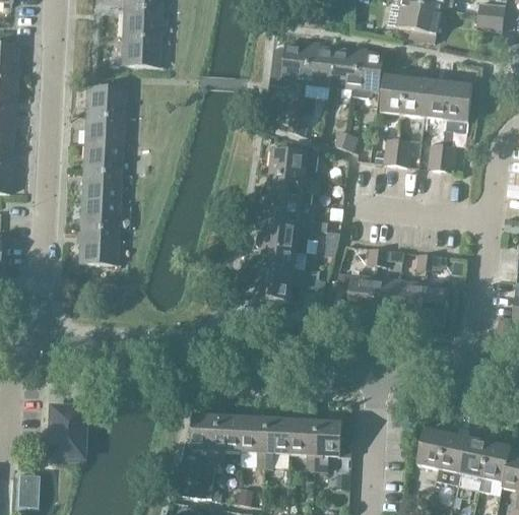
[(124,0),(124,7),(159,9),(159,0),(124,0)]
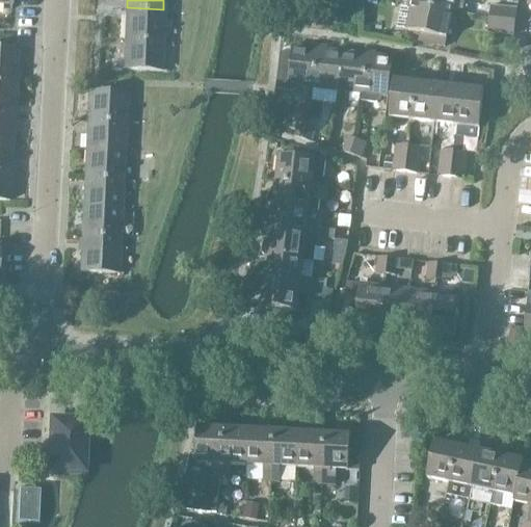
[(460,0),(455,0),(434,0),(433,10),(412,4),(412,5),(407,4),(401,2),(397,24),(421,29),(419,36),(445,43),(451,14),(457,16),(460,0)]
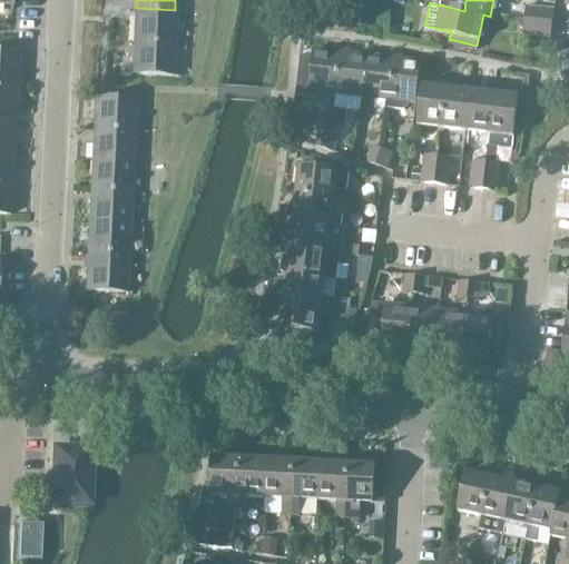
[(437,5),(441,6),(441,5),(464,11),(466,0),(488,0),(493,0),(438,0),(437,5)]
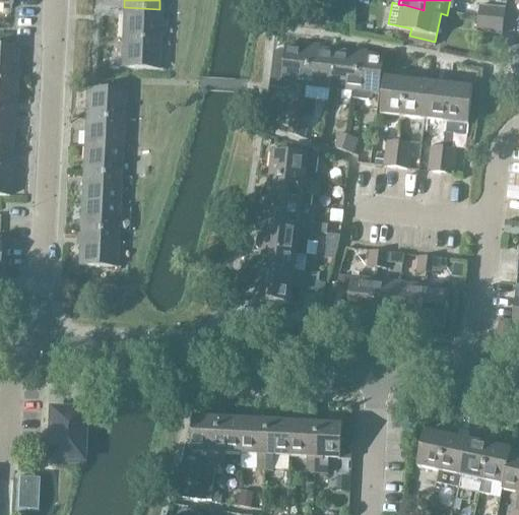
[(504,17),(505,6),(505,5),(480,2),(479,15),(504,17)]
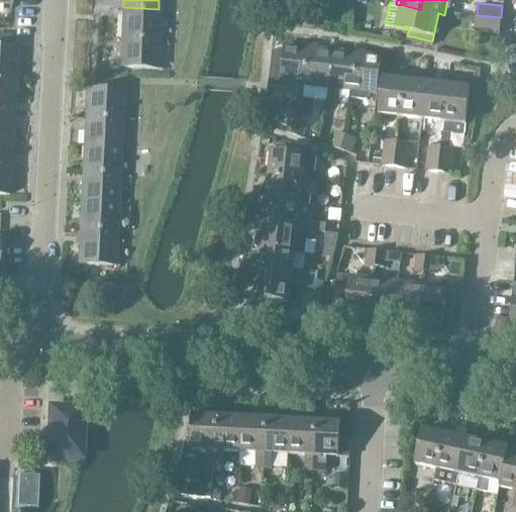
[(123,7),(122,35),(158,36),(159,9),(123,7)]
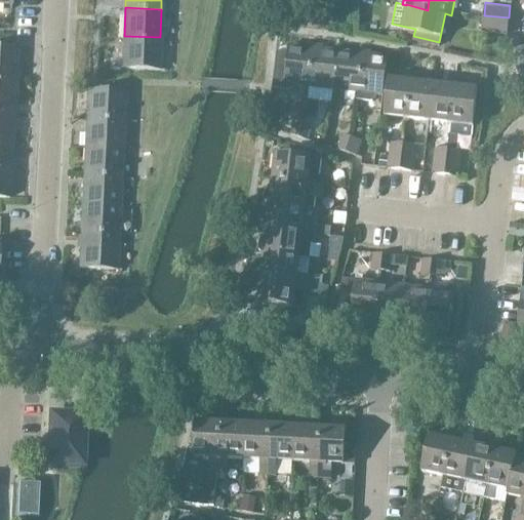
[(507,31),(509,17),(484,15),(482,28),(507,31)]
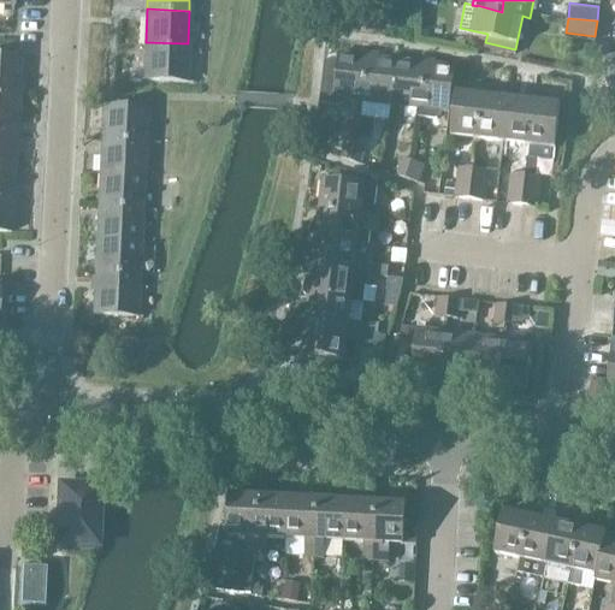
[(188,43),(146,42),(143,75),(185,77),(188,43)]
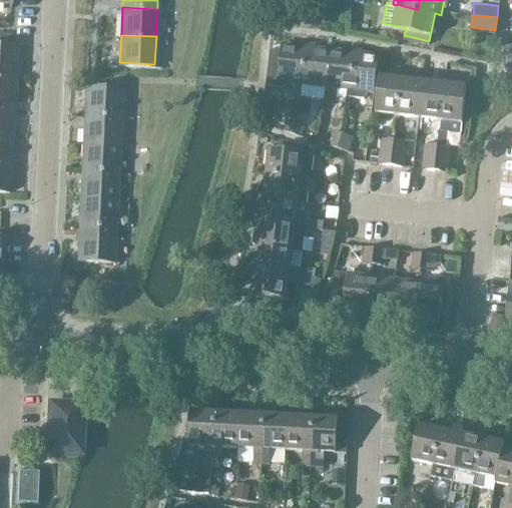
[(286,79),(301,81),(306,44),(281,41),(281,46),(276,46),(273,47),(270,51),(266,83),(282,85),(286,82),(286,79)]
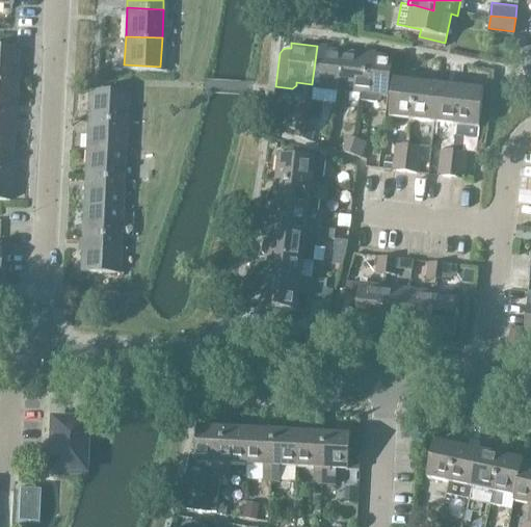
[(0,76),(15,77),(16,47),(0,46),(0,76)]
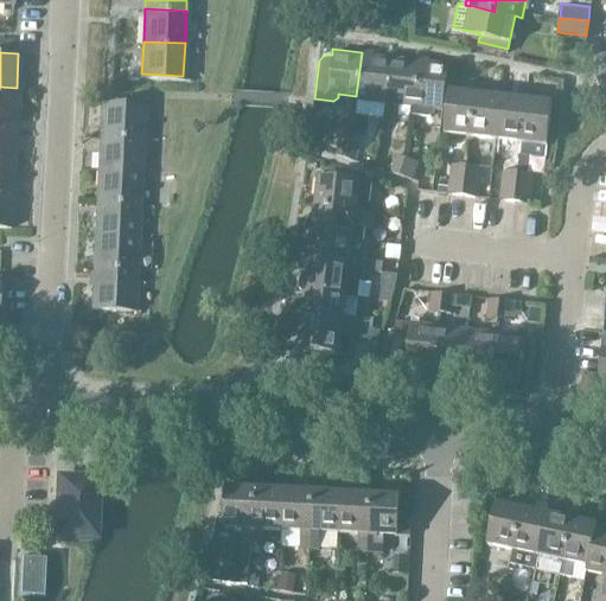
[(356,96),(384,100),(390,56),(362,52),(356,96)]
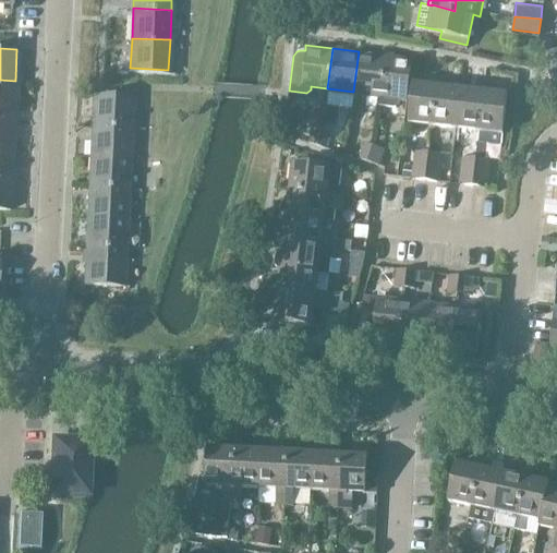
[(353,92),(380,94),(385,53),(359,51),(353,92)]
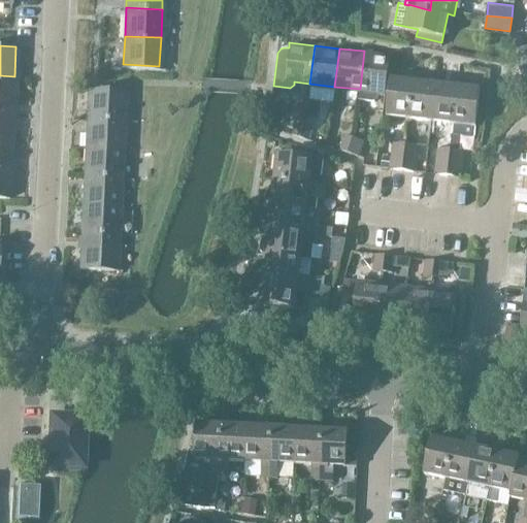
[(389,54),(364,51),(360,89),(359,97),(372,98),(375,95),(376,91),(385,92),(389,54)]
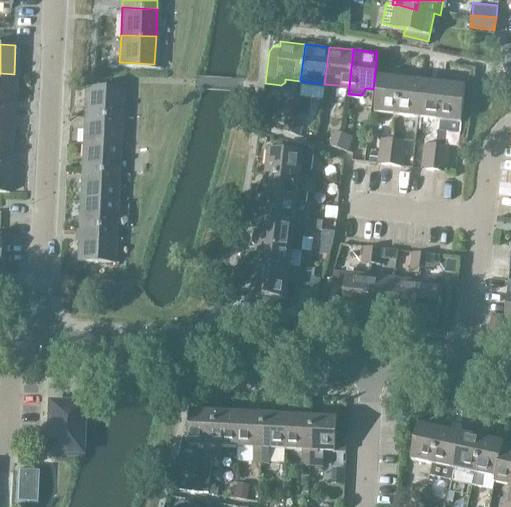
[(375,108),(397,111),(402,66),(394,65),(393,75),(379,74),(375,108)]
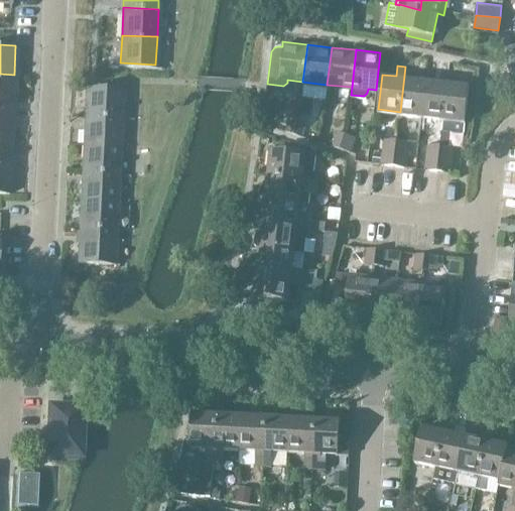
[(400,112),(421,114),(425,79),(412,78),(413,68),(405,67),(400,112)]
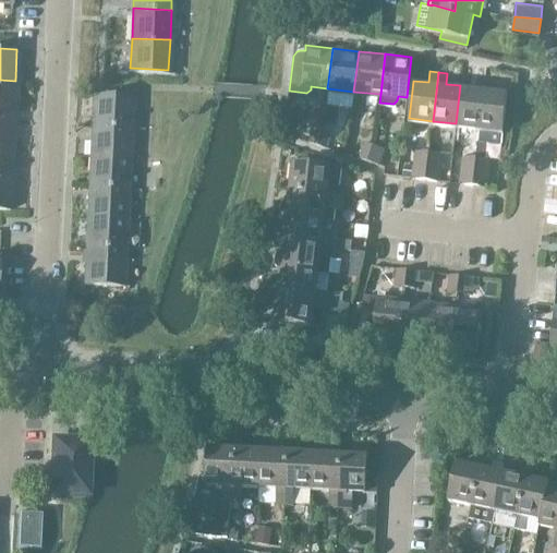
[(484,77),(475,77),(474,87),(460,85),(456,123),(479,127),(484,77)]
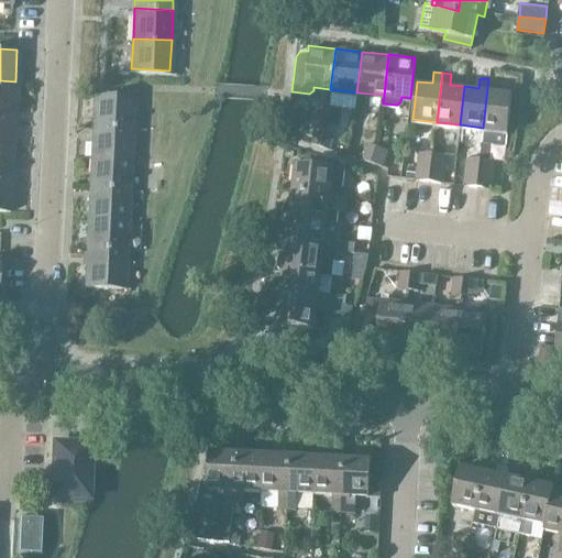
[(488,78),(483,128),(482,139),(507,141),(513,91),(496,89),(497,79),(488,78)]
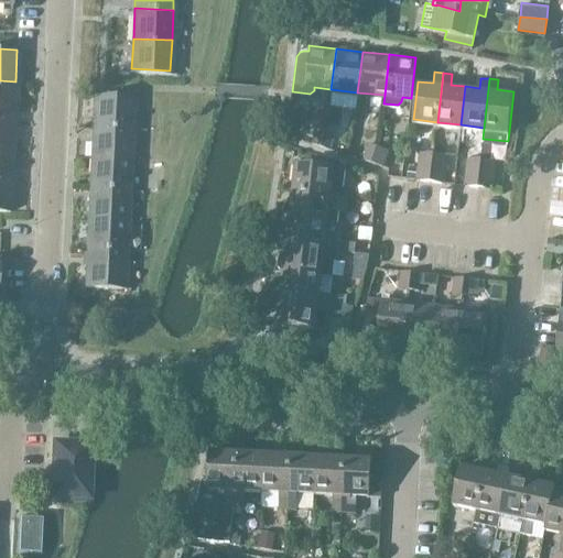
[(0,112),(14,113),(15,81),(0,80),(0,112)]
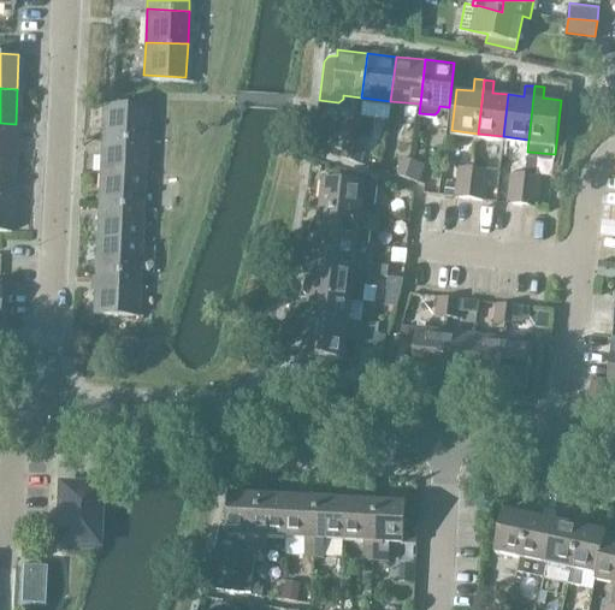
[(104,102),(102,137),(145,138),(146,105),(104,102)]
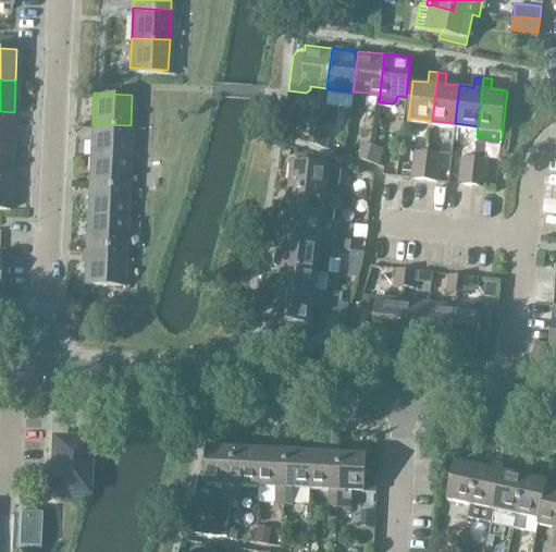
[(0,143),(12,144),(14,112),(0,111),(0,143)]
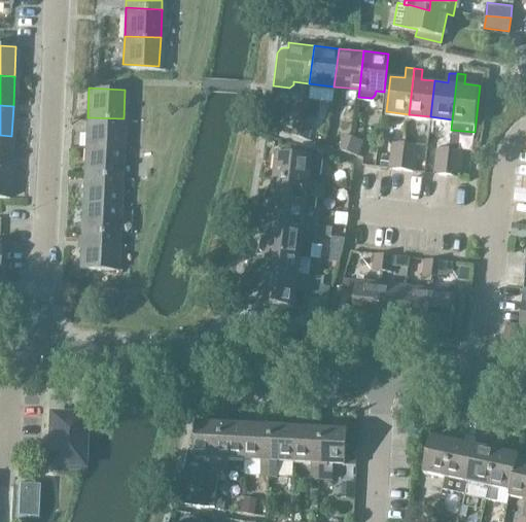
[(290,131),(300,134),(305,118),(295,115),(290,131)]
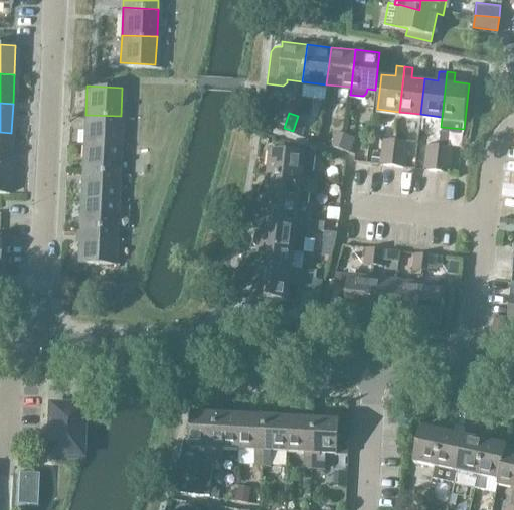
[(86,115),(83,143),(119,145),(121,116),(86,115)]
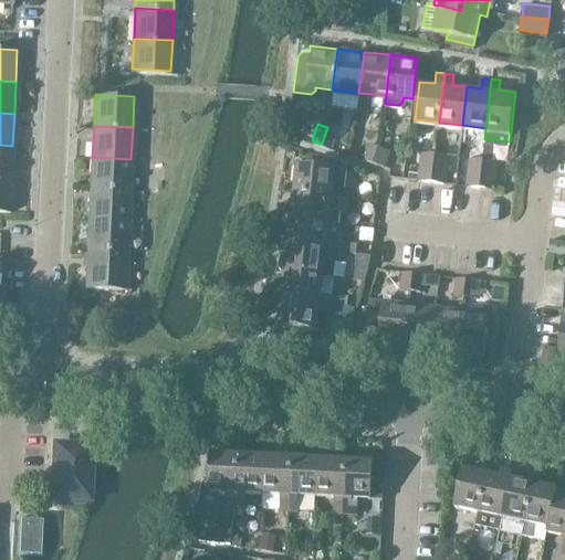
[(336,130),(327,127),(322,144),(331,147),(336,130)]
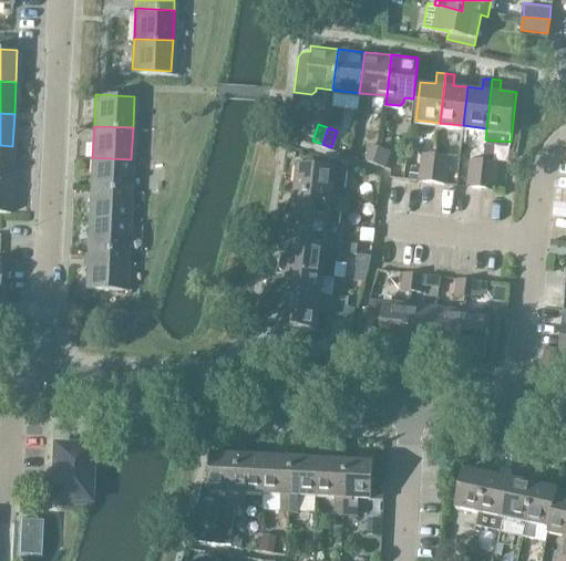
[(366,157),(374,159),(379,144),(371,141),(366,157)]
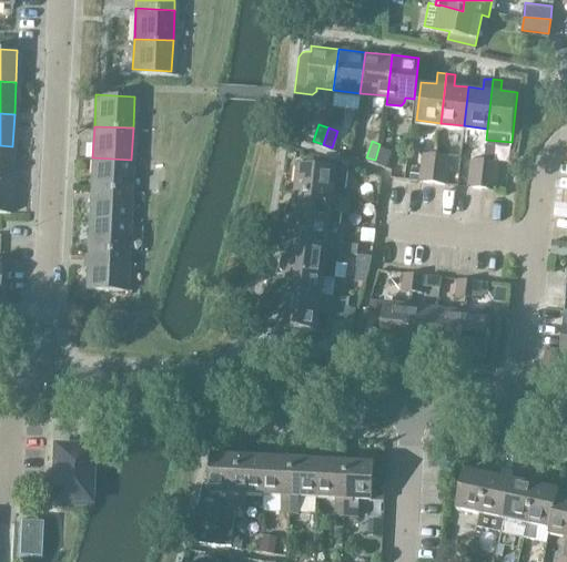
[(390,146),(380,144),(375,160),(384,163),(390,146)]
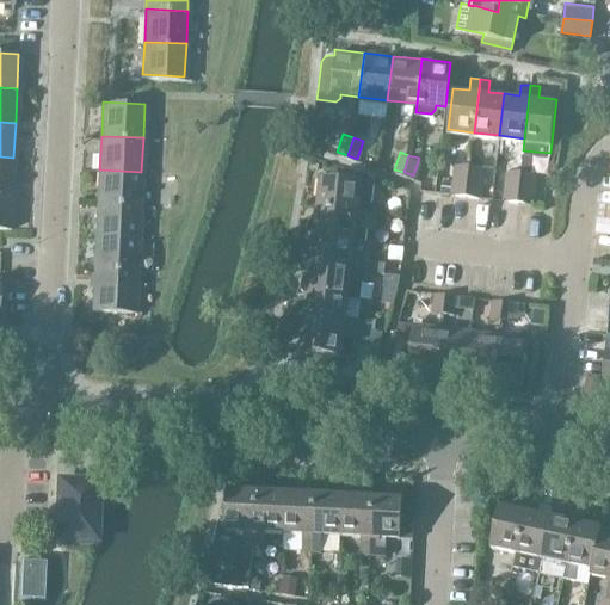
[(0,191),(12,192),(13,158),(0,156),(0,191)]
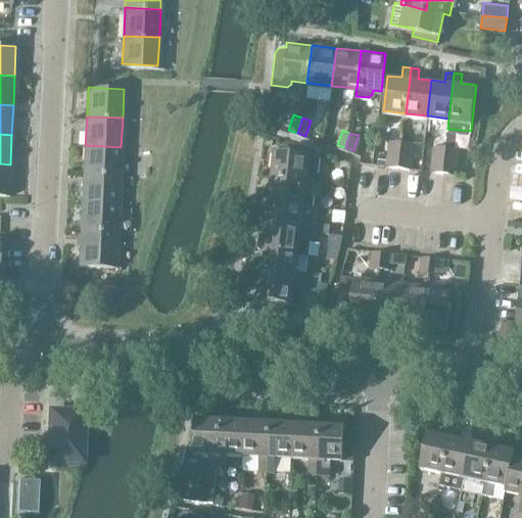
[(387,163),(400,165),(402,139),(390,138),(387,163)]
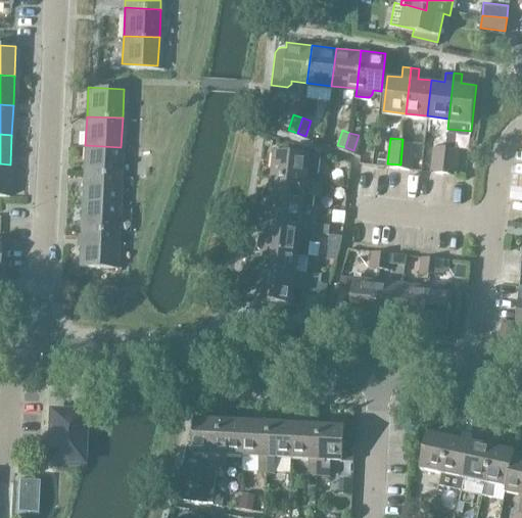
[(402,139),(400,165),(413,167),(416,141),(402,139)]
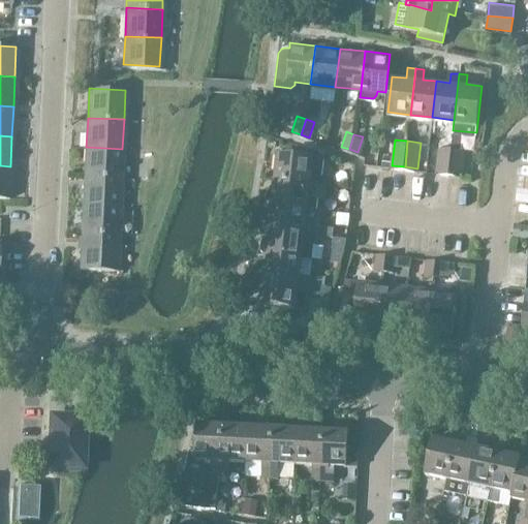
[(437,172),(447,173),(451,147),(439,145),(437,172)]
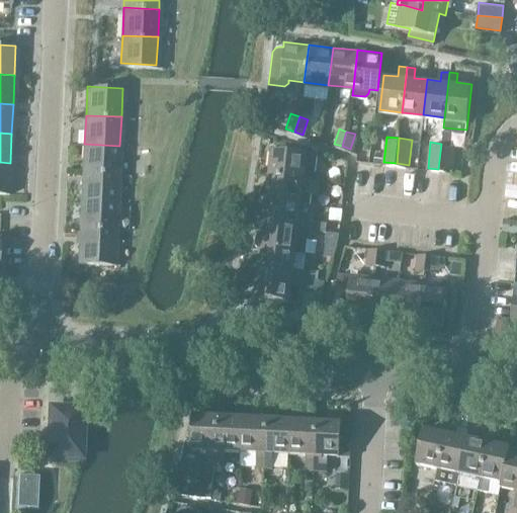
[(84,144),(83,173),(118,175),(119,146),(84,144)]
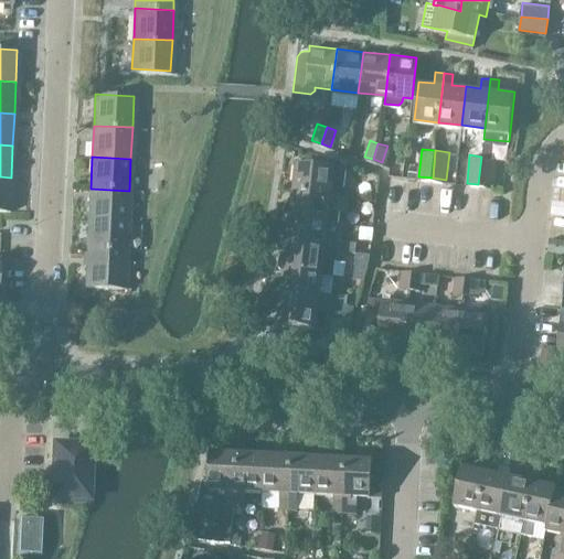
[(296,162),(293,189),(348,195),(348,186),(342,185),(344,168),(334,167),(332,167),(333,158),(320,157),(319,164),(296,162)]
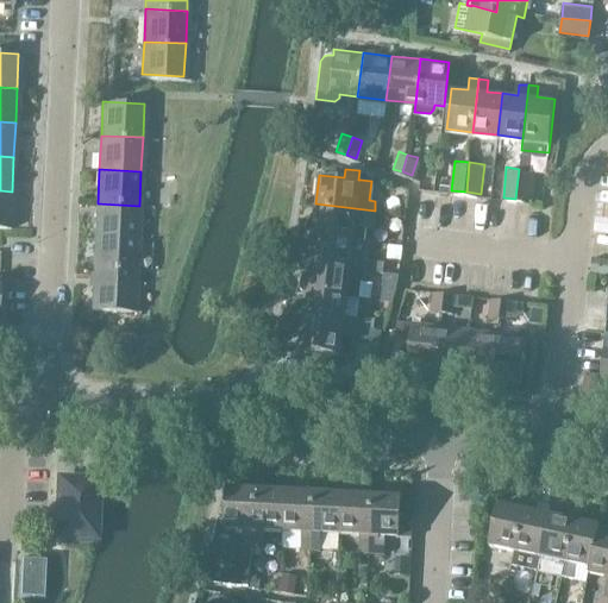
[(519,169),(515,199),(532,200),(534,170),(519,169)]
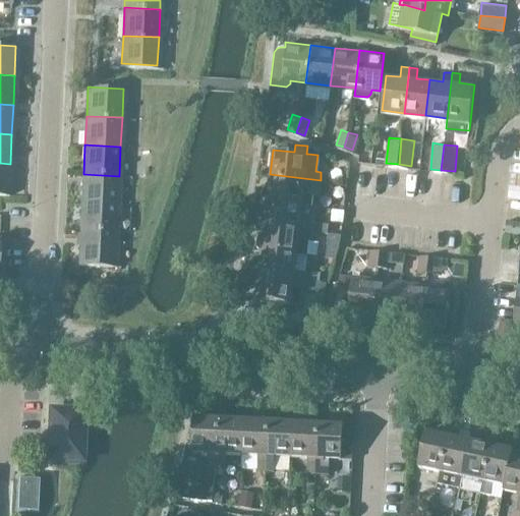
[(519,170),(503,169),(502,198),(519,198),(519,170)]
